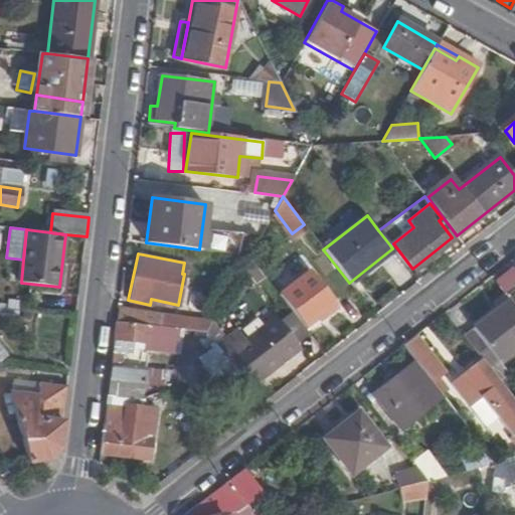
[(278,295),(303,327),(315,318),(321,314),(323,317),(336,307),(308,272),(278,295)]
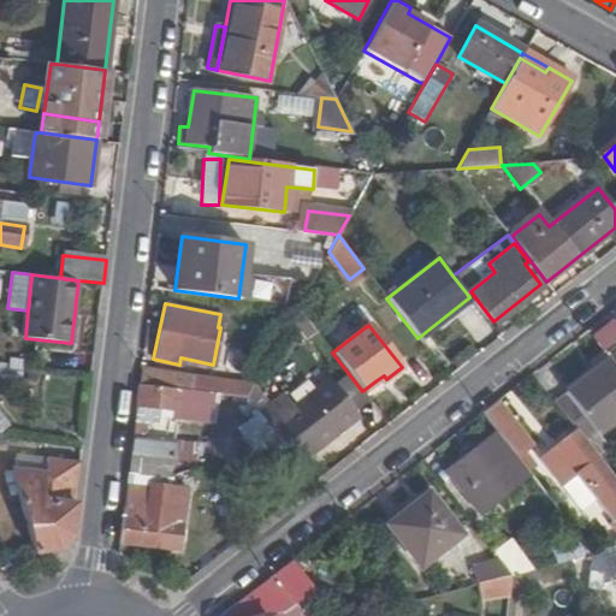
[(578,431),(586,442),(599,432),(615,419),(615,368),(609,359),(554,400),(578,431)]
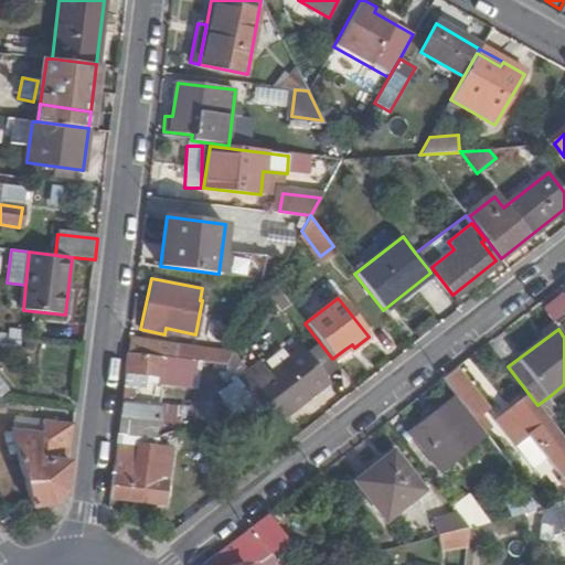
[(233,350),(127,338),(125,352),(179,359),(189,360),(224,363),(224,364),(233,350)]
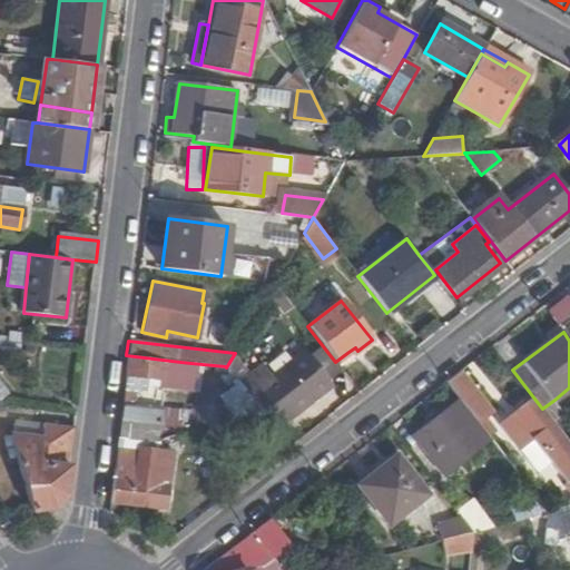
[(178,383),(180,362),(126,355),(124,376),(178,383)]
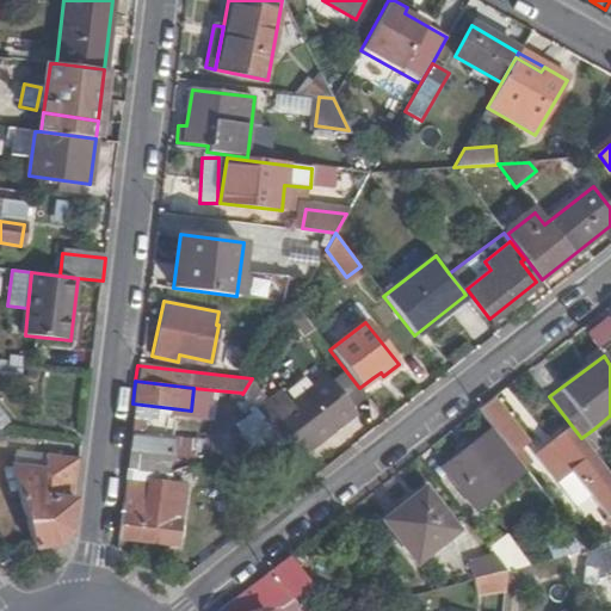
[(281,396),(259,415),(278,440),(295,462),(356,414),(329,381),(292,411),(281,396)]
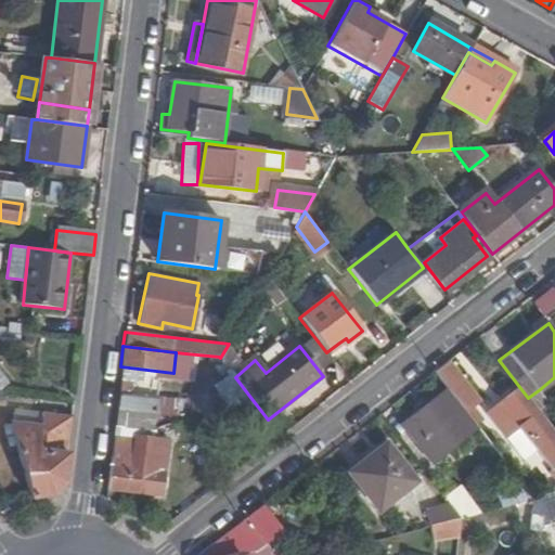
[(176,352),(173,373),(183,374),(185,353),(176,352)]
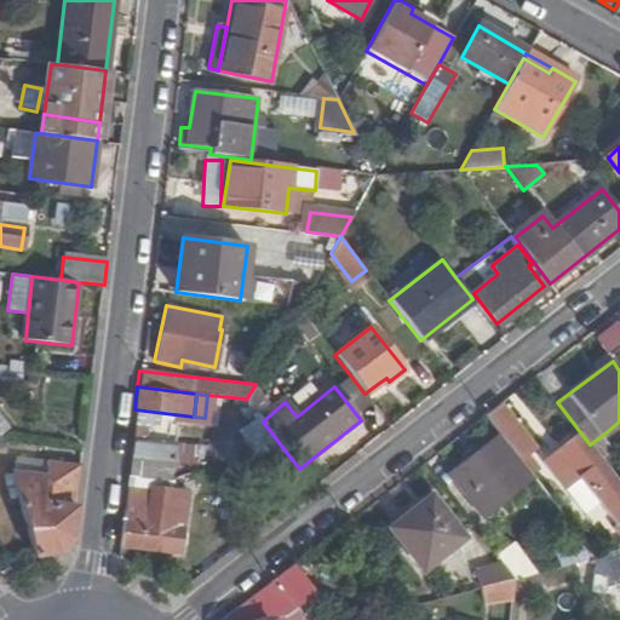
[(535,448),(501,403),(486,415),(529,474),(538,468),(527,454),(535,448)]
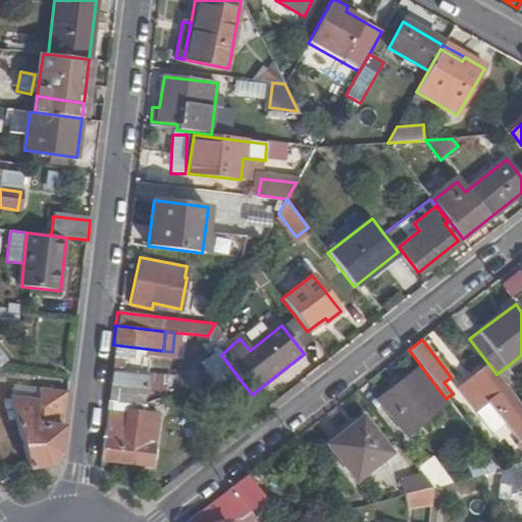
[(228,382),(238,376),(221,355),(217,350),(209,357),(228,382)]
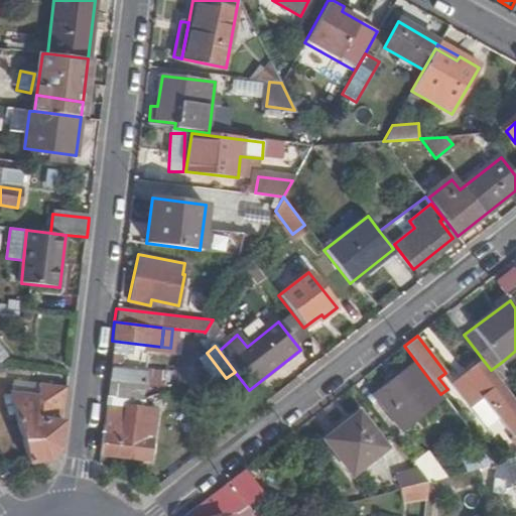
[(491,370),(484,361),(455,383),(473,405),(484,396),(515,435),(515,434),(515,403),(501,384),(491,370)]
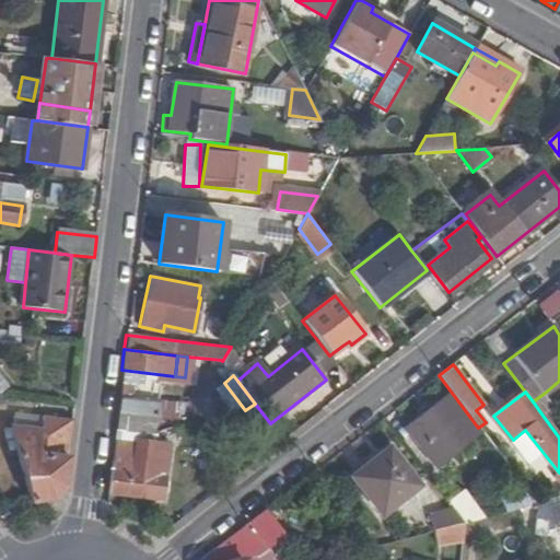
[(545,393),(533,401),(544,417),(556,407),(545,393)]
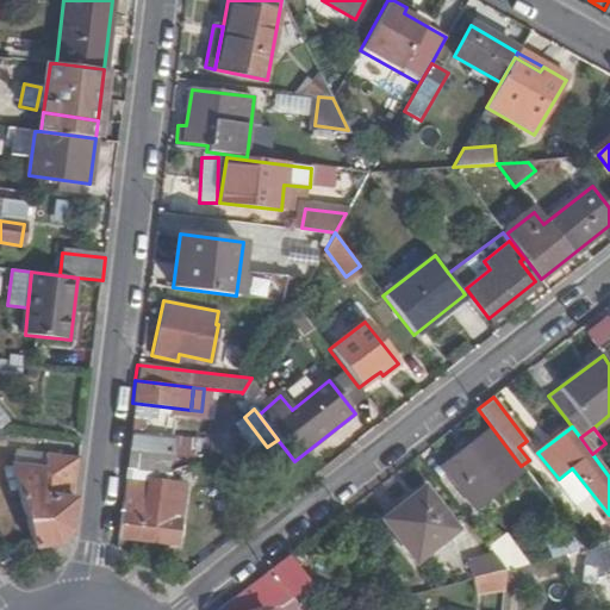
[(521,473),(490,433),(444,468),(470,500),(496,480),(502,487),(521,473)]
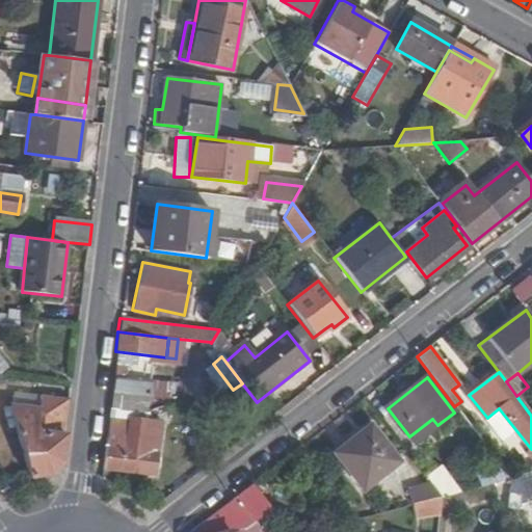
[(143,410),(145,393),(110,388),(108,406),(143,410)]
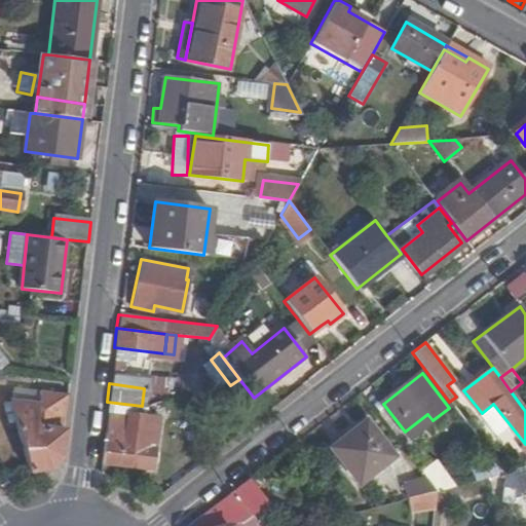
[(11,416),(19,440),(29,474),(53,470),(62,459),(70,395),(29,390),(27,404),(7,403),(11,416)]
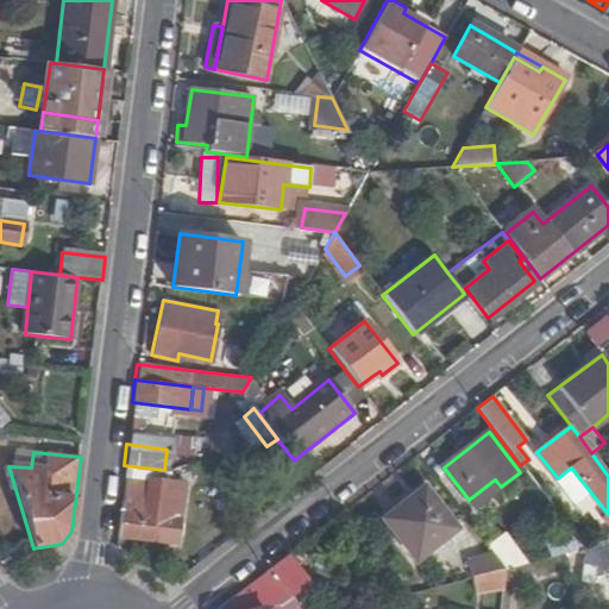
[(159,541),(174,542),(181,484),(121,477),(121,484),(169,490),(165,514),(162,513),(159,541)]
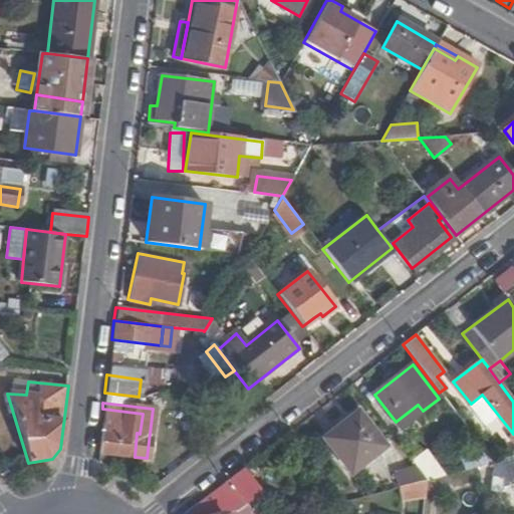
[(18,430),(11,407),(0,410),(0,423),(3,435),(18,430)]
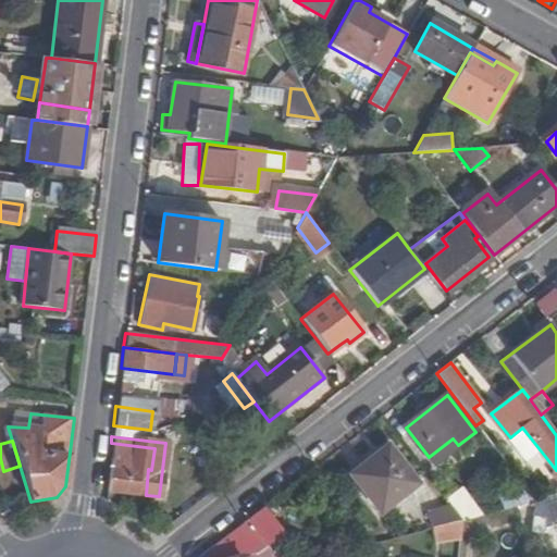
[(155,448),(111,443),(104,491),(146,495),(148,469),(151,470),(155,448)]
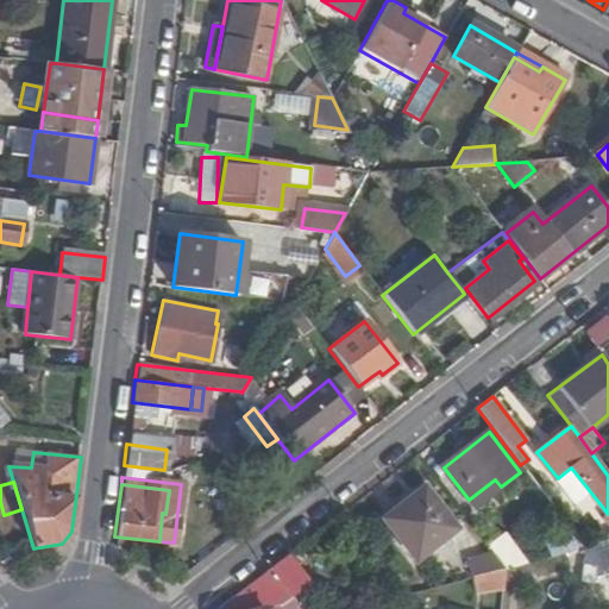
[(454,531),(422,489),(383,519),(416,560),(454,531)]
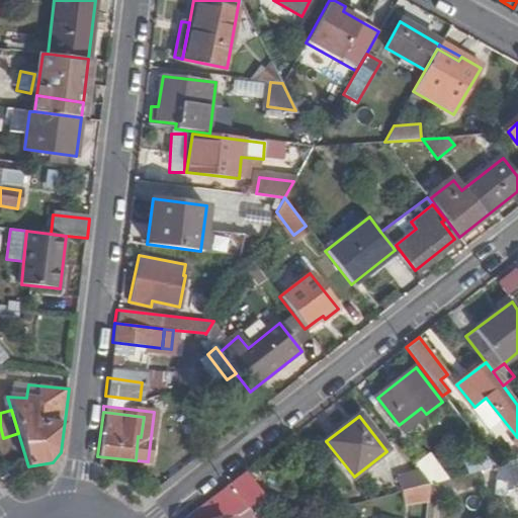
[(429,456),(416,466),(429,484),(447,479),(429,456)]
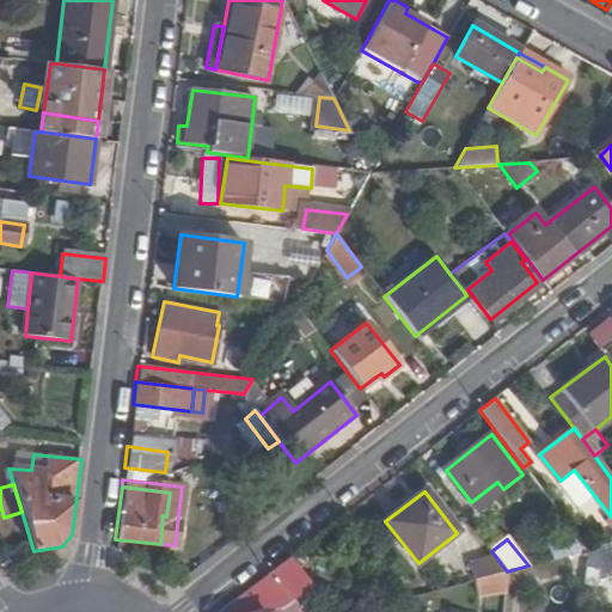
[(585,582),(611,574),(611,542),(589,549),(585,582)]
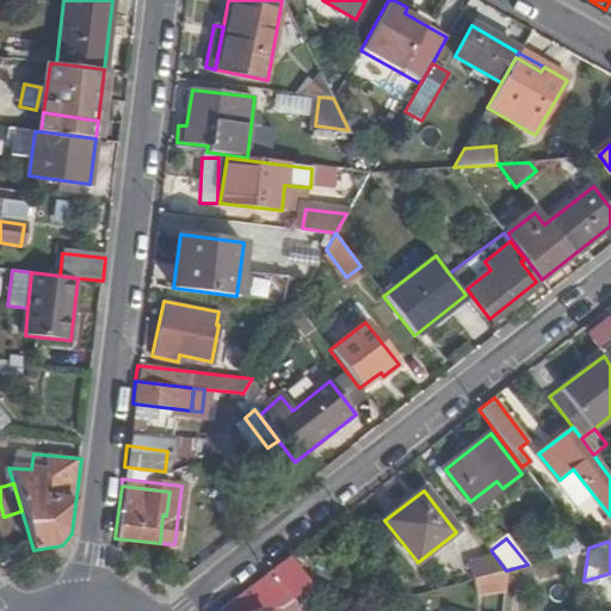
[(277,610),(290,602),(313,585),(290,556),(218,610),(277,610)]
